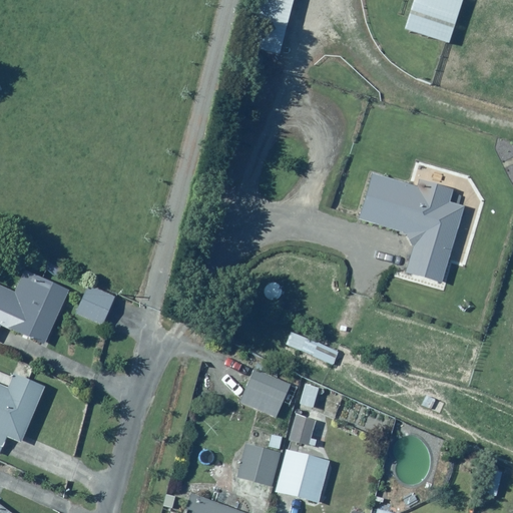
[(265,30),(272,0),(239,0),(233,22),(265,30)]
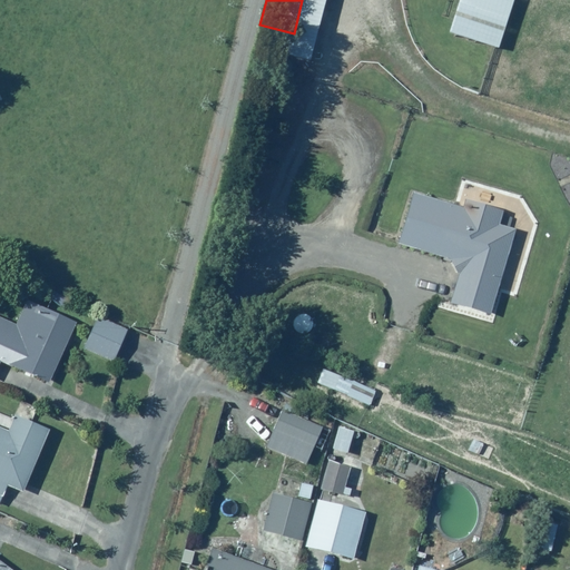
[(482,0),(433,0),(430,10),(474,25),(482,0)]
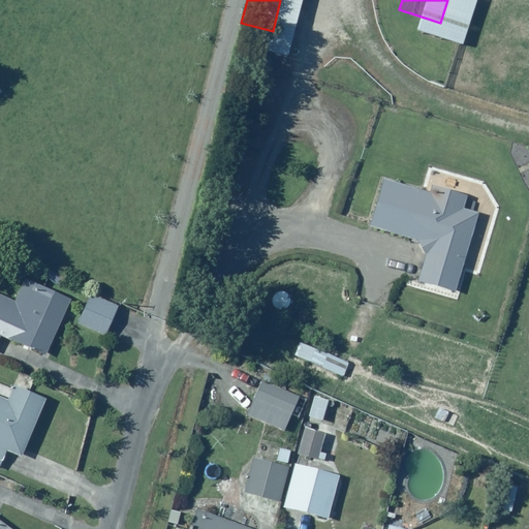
[(380,177),(366,223),(417,240),(415,246),(427,250),(417,279),(454,290),(478,215),(462,210),(466,195),(439,186),(436,194),(380,177)]
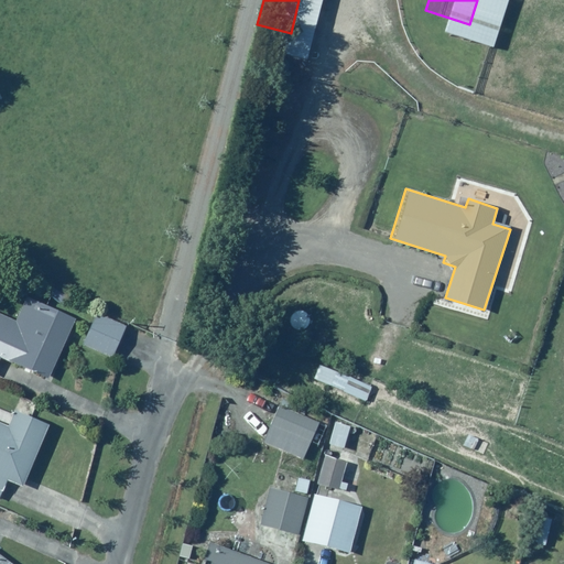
[(15,321),(0,315),(0,359),(50,379),(75,314),(25,295),(15,321)]
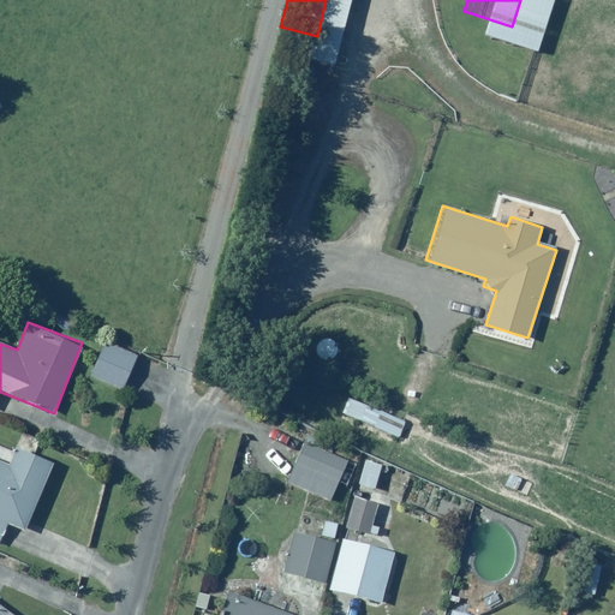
[(136,352),(105,340),(91,378),(121,389),(136,352)]
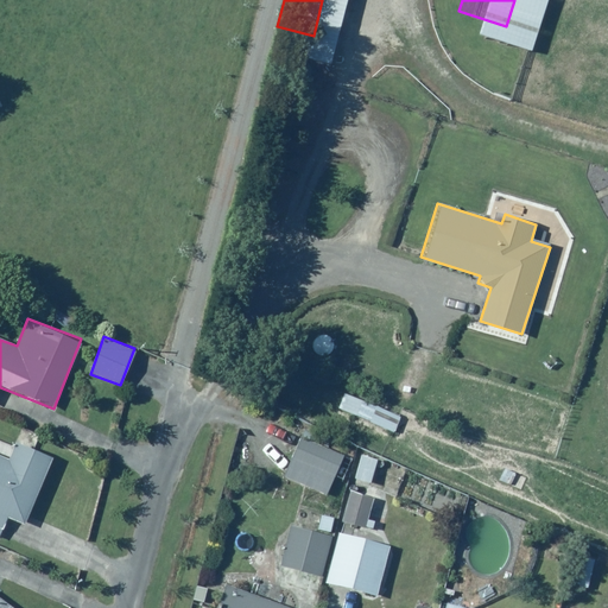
[(344,390),(337,407),(392,431),(399,415),(344,390)]
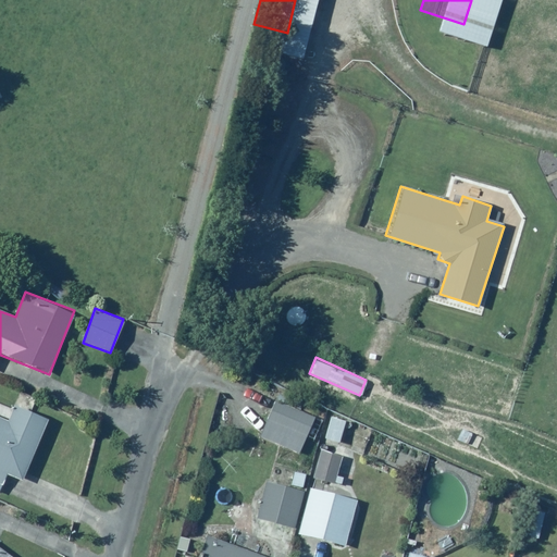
[(22,480),(47,417),(50,408),(22,396),(11,421),(0,416),(0,486),(5,473),(22,480)]
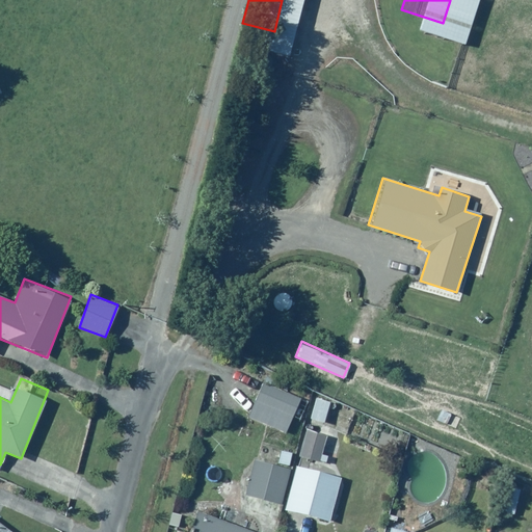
[(300,397),(262,380),(246,418),(285,434),(300,397)]
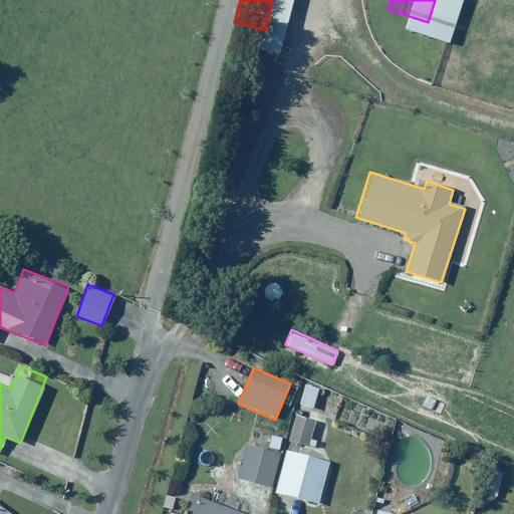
[(324,387),(303,382),(299,406),(313,409),(316,396),(322,397),(324,387)]
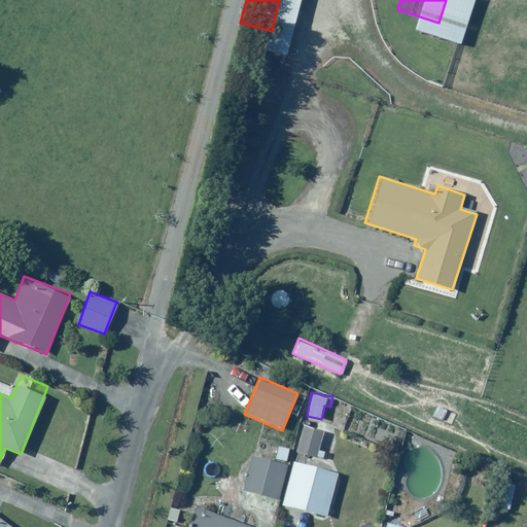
[(319,431),(303,426),(296,452),(313,457),(319,431)]
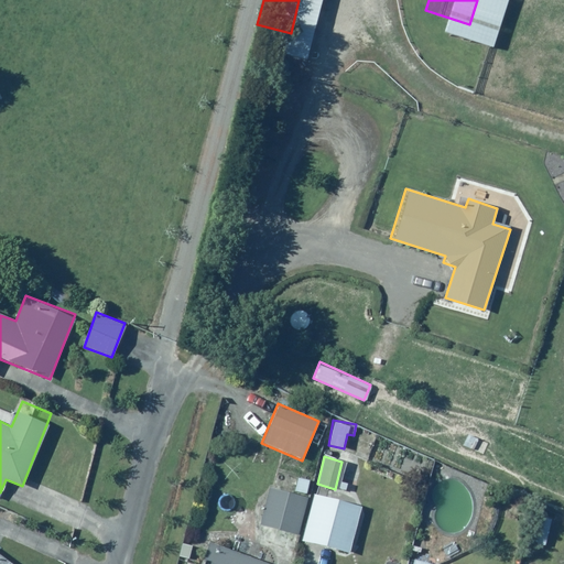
[(307,498),(267,487),(257,524),(297,535),(307,498)]
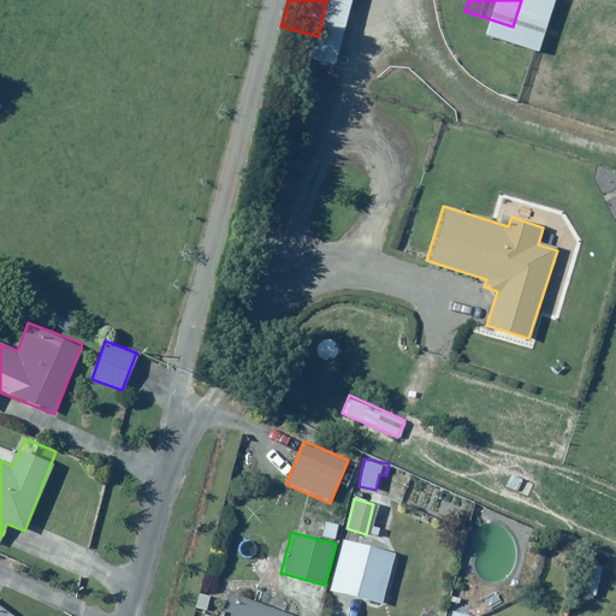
[(394,551),(342,538),(330,588),(383,602),(394,551)]
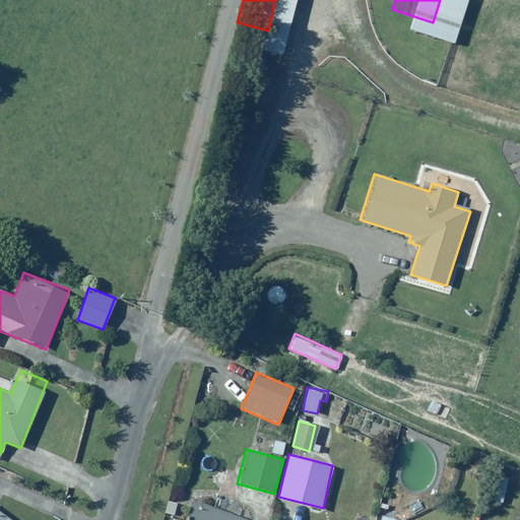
[(509,477),(494,473),(489,501),(503,504),(509,477)]
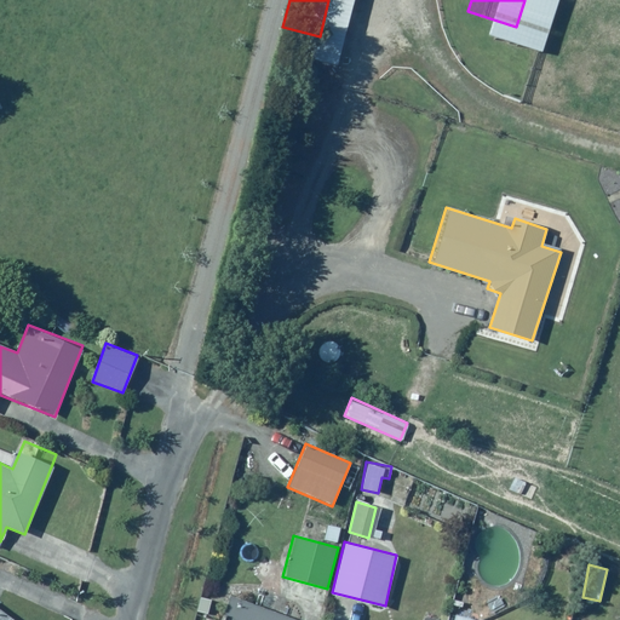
[(287,619),(227,596),(225,601),(207,595),(200,614),(216,619),(220,619),(223,614),(228,616),(227,619),(287,619)]
